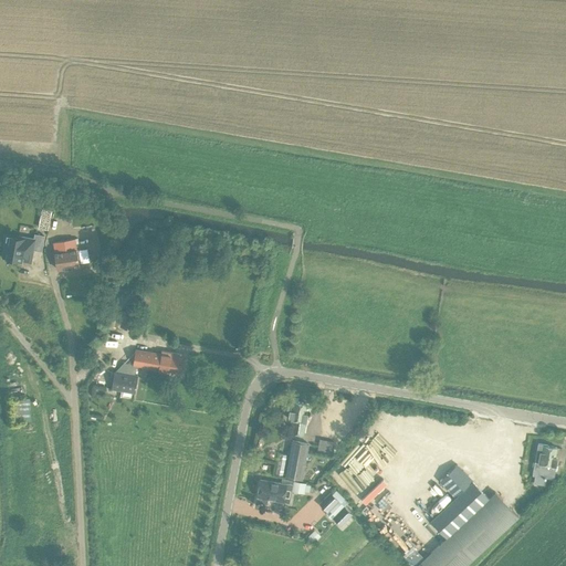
[(84,216),(83,201),(70,203),(71,217),(84,216)]
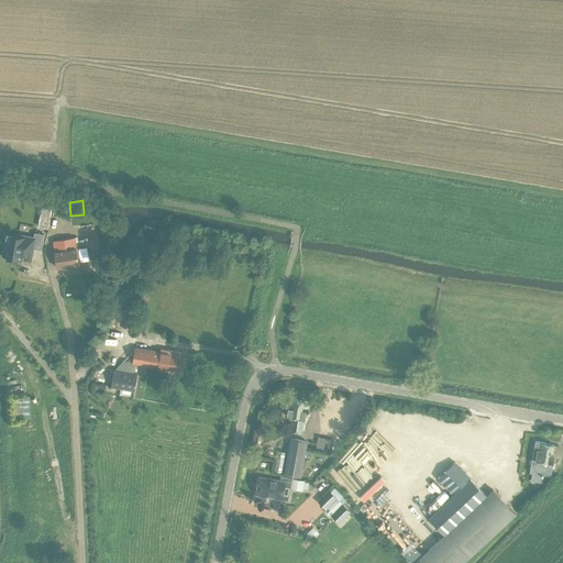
[(6,247),(3,257),(7,257),(7,258),(9,258),(15,260),(17,257),(22,258),(31,260),(31,258),(33,247),(41,249),(44,234),(35,233),(34,238),(19,234),(19,235),(7,233),(4,246),(6,247)]
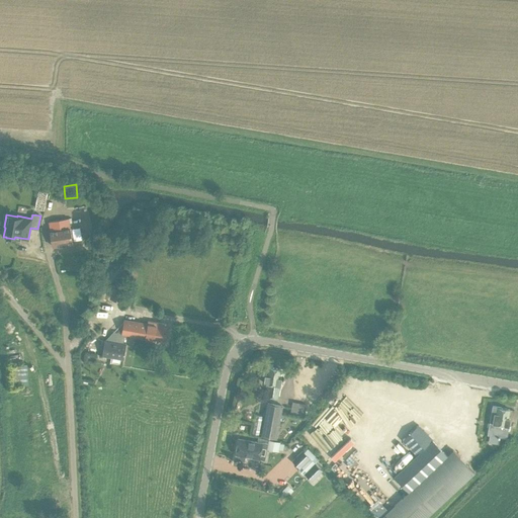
[(68,219),(49,222),(51,231),(53,246),(72,243),(73,243),(68,219)]
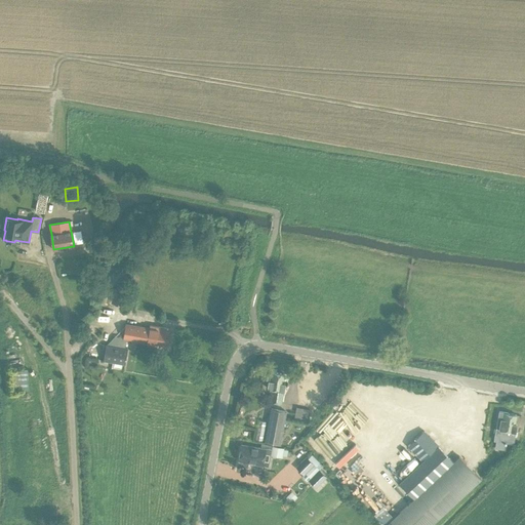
[(126,325),(124,337),(127,337),(147,341),(147,344),(158,345),(158,342),(167,344),(168,332),(166,332),(167,328),(161,327),(160,330),(126,325)]
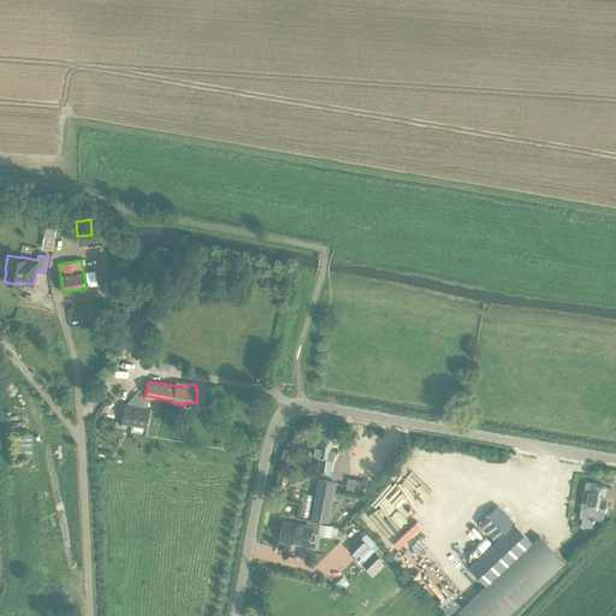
[(125,404),(122,422),(146,426),(149,409),(147,408),(149,396),(146,396),(135,394),(125,404)]
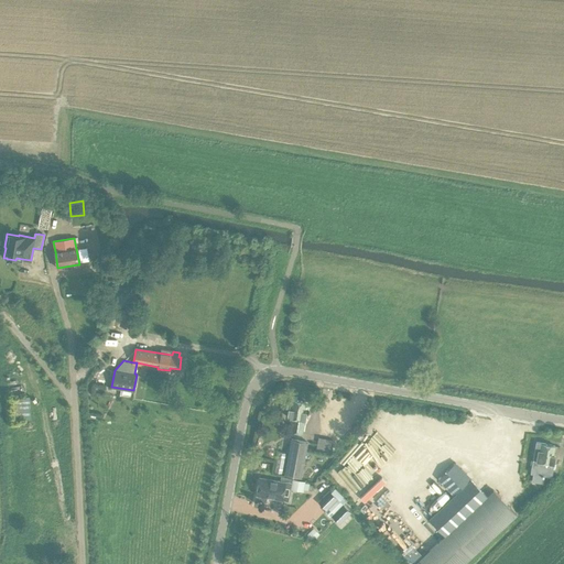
[(286,418),(292,418),(290,431),(302,433),(304,420),(305,420),(306,412),(304,412),(306,402),(292,400),(291,409),(289,409),(286,418)]
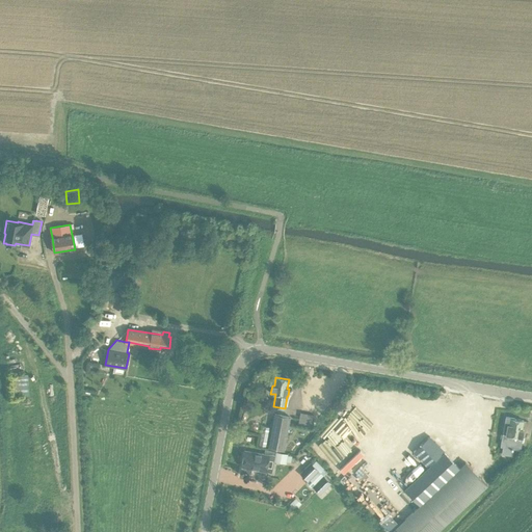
[(313,415),(300,413),(298,424),(311,426),(313,415)]
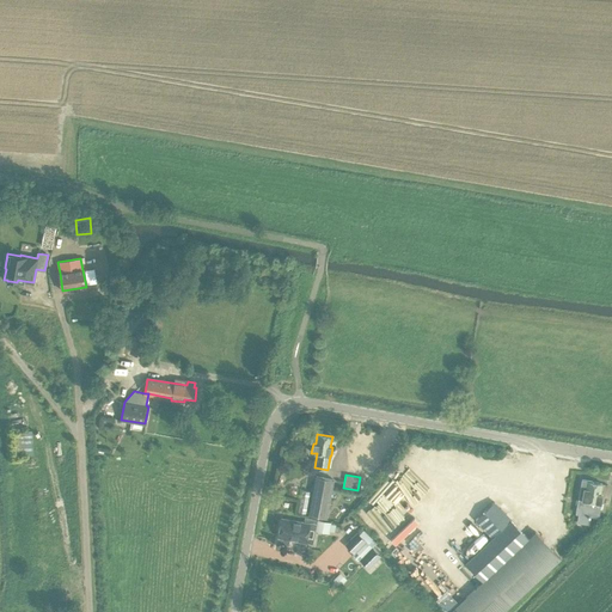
[(326,518),(332,479),(316,477),(308,515),(326,518)]
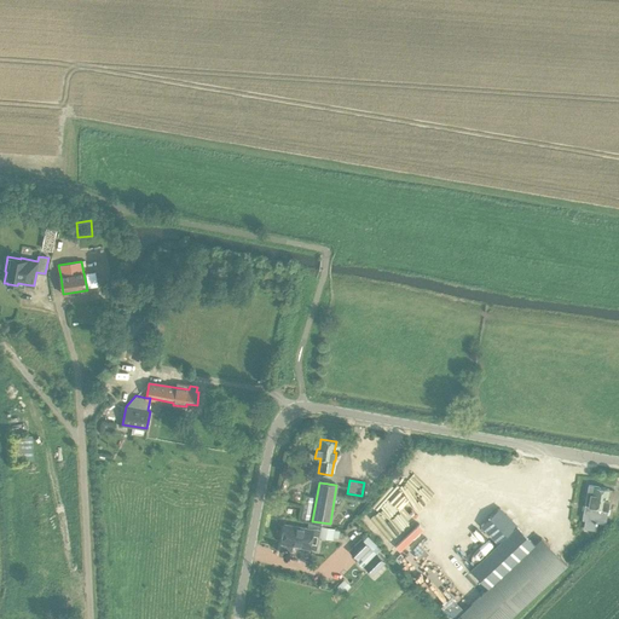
[(606,498),(607,489),(597,487),(599,486),(588,485),(583,519),(585,519),(584,527),(595,528),(596,521),(605,522),(608,499),(606,498)]
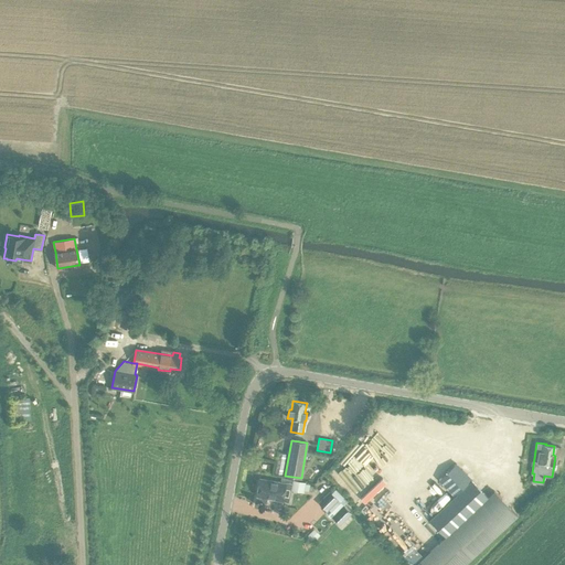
[(445,536),(414,564),(461,564),(515,514),(493,490),(487,497),(455,464),(438,480),(454,496),(429,519),(445,536)]
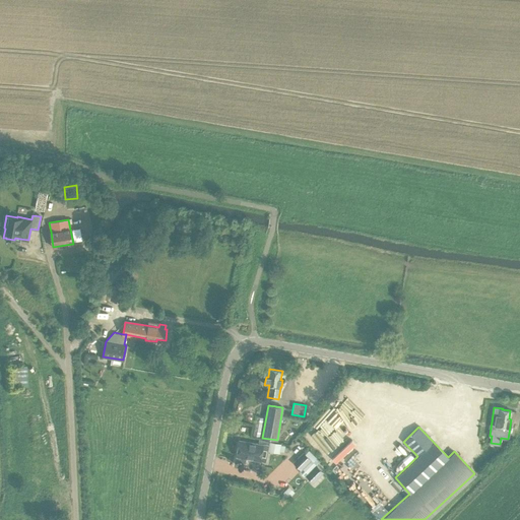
[(239,440),(236,456),(237,456),(237,461),(245,462),(246,458),(260,460),(263,444),(249,442),(239,440)]
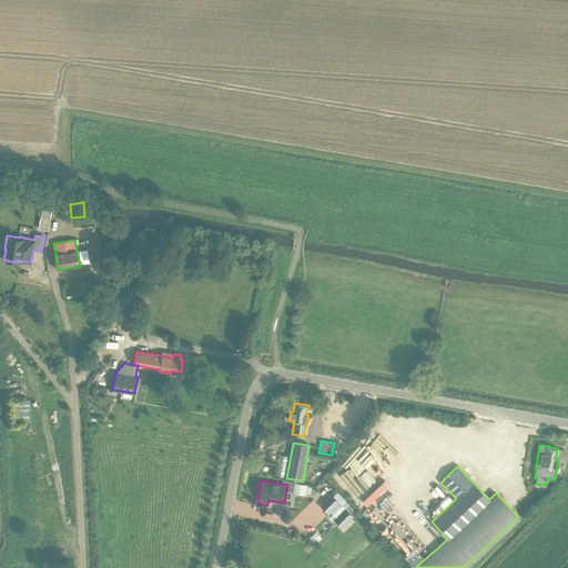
[(295,483),(293,493),(305,495),(306,485),(295,483)]
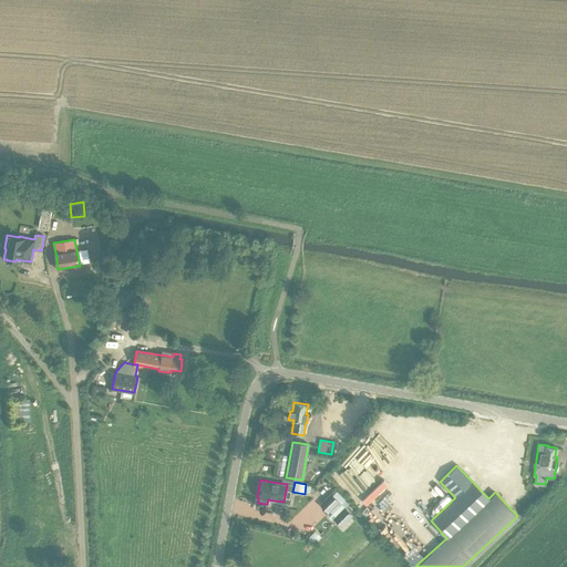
[(330,493),(319,504),(328,512),(326,514),(331,519),(333,518),(341,526),(352,515),(347,508),(344,506),(348,503),(337,491),(332,494),(330,493)]
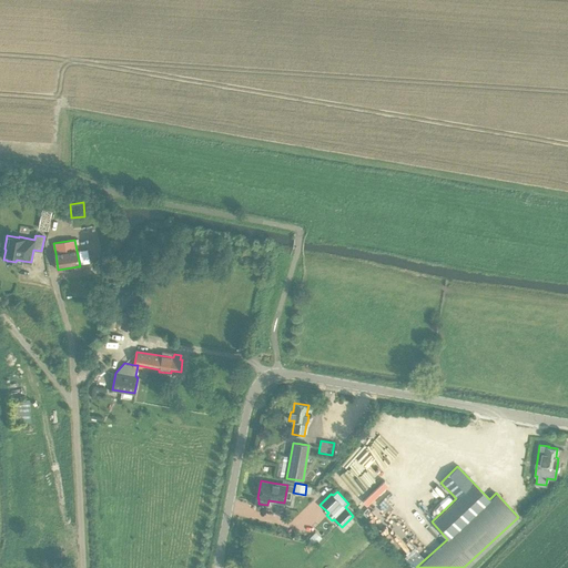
[(315,531),(310,538),(315,544),(322,538),(315,531)]
